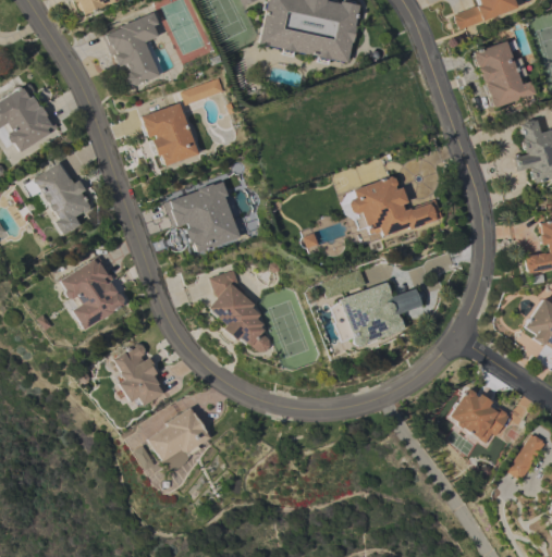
[(118,0),(85,14),(83,10),(81,10),(78,4),(80,2),(80,1),(75,2),(74,0),(118,0)]
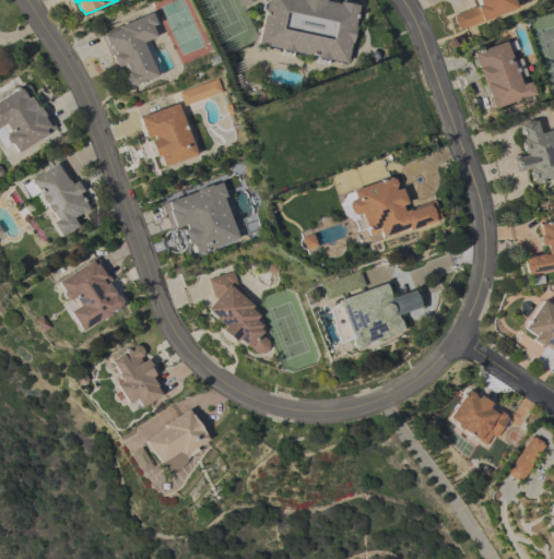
[(331,59),(330,64),(319,61),(320,57),(296,51),(295,57),(284,55),(285,49),(260,43),(268,11),(264,10),(267,1),(270,1),(270,0),(328,0),(330,1),(330,0),(338,0),(341,1),(341,3),(342,3),(342,1),(346,2),(346,0),(350,0),(358,2),(358,3),(361,4),(356,25),(357,25),(354,43),(353,42),(349,63),(331,59)]
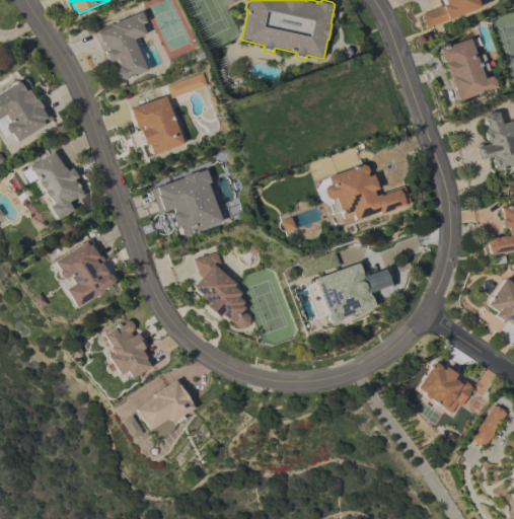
[(480,0),(483,7),(429,28),(428,24),(427,24),(424,17),(425,17),(424,14),(447,5),(444,0),(480,0)]
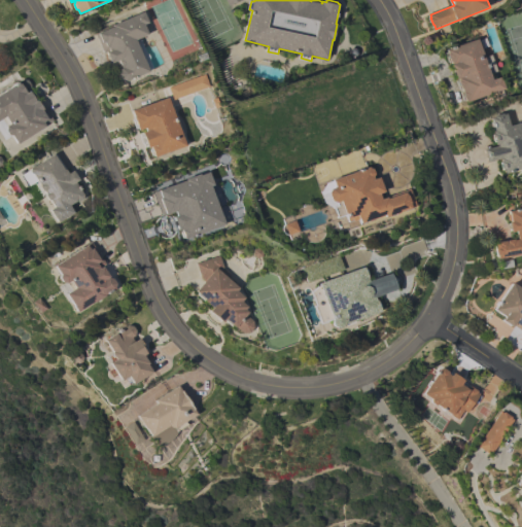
[(142,39),(148,54),(150,54),(150,55),(151,56),(151,58),(151,60),(155,68),(150,70),(150,71),(128,80),(123,78),(120,73),(123,68),(124,68),(120,60),(113,63),(108,53),(112,50),(111,49),(106,51),(98,32),(146,11),(151,23),(148,24),(152,32),(150,33),(150,34),(137,40),(138,41),(142,39)]
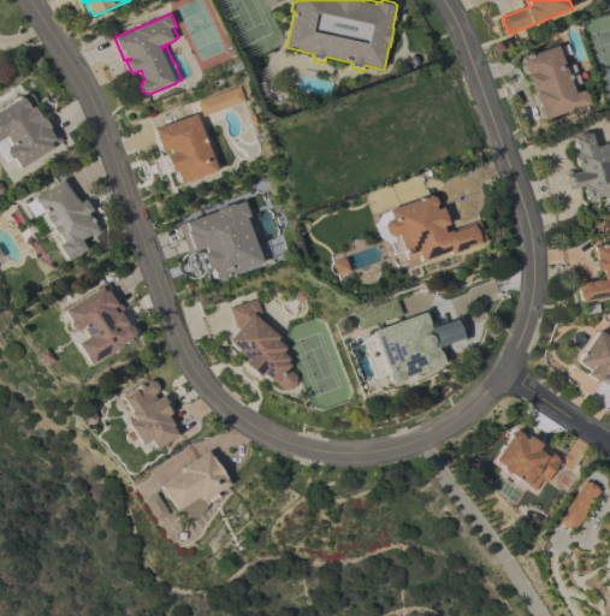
[(568,66),(576,64),(584,83),(574,86),(576,93),(587,89),(592,104),(546,119),(545,116),(543,117),(540,107),(543,107),(542,104),(539,104),(536,95),(538,94),(537,92),(536,92),(529,76),(531,75),(529,72),(527,72),(522,61),(525,60),(525,58),(561,45),(568,66)]
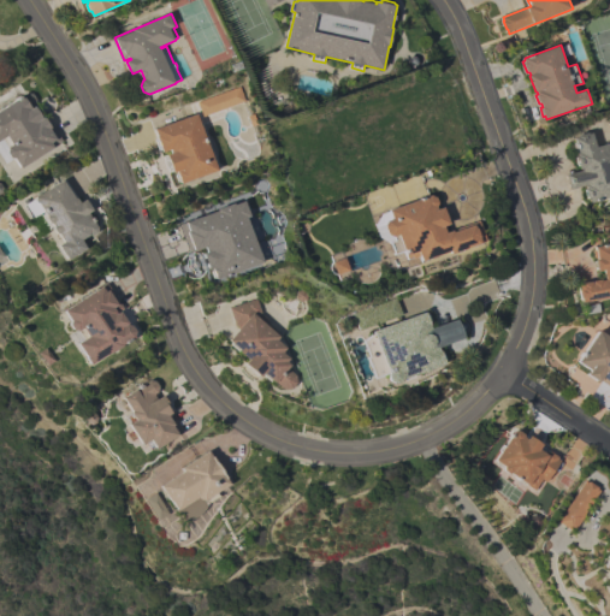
[(201,101),(206,117),(249,101),(243,87),(201,101)]
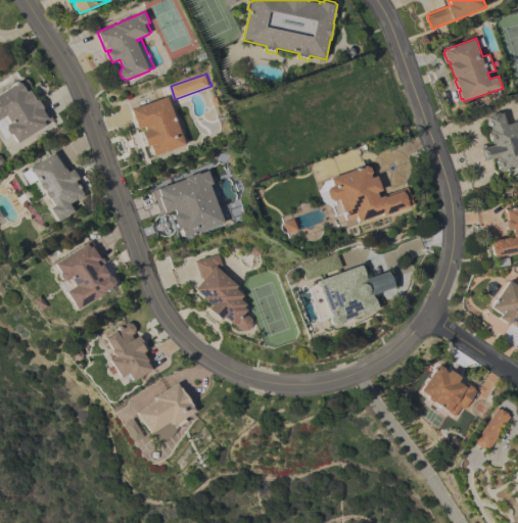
[(7,138),(0,126),(0,95),(27,79),(32,80),(34,84),(33,88),(33,89),(32,90),(38,100),(42,98),(55,120),(19,143),(14,135),(13,134),(7,138)]
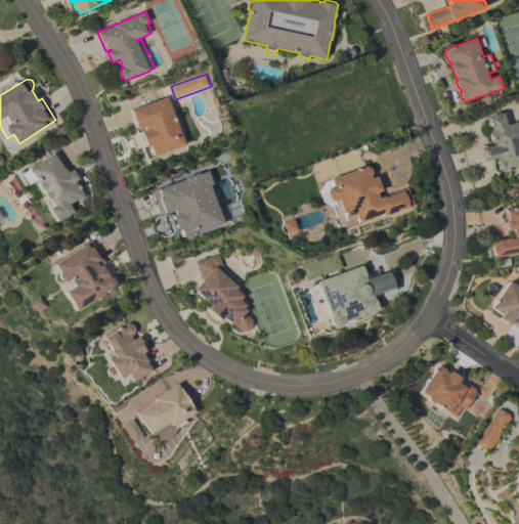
[(172,96),(175,105),(173,105),(178,122),(181,121),(184,131),(182,132),(186,145),(156,156),(155,154),(153,154),(152,148),(153,148),(152,146),(148,147),(143,132),(148,130),(147,127),(140,129),(139,126),(137,127),(134,119),(135,119),(135,116),(136,116),(134,110),(172,96)]
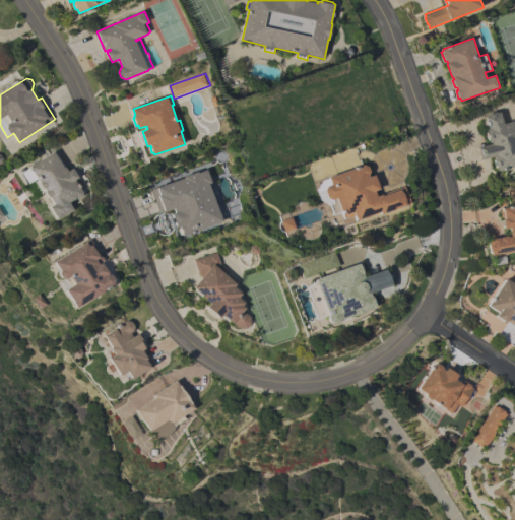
[(514,167),(499,171),(499,169),(498,169),(495,159),(496,158),(496,155),(483,159),(479,147),(492,144),(492,141),(490,141),(488,132),(489,131),(488,129),(489,129),(489,128),(490,128),(489,125),(488,126),(487,123),(487,122),(488,120),(487,117),(490,116),(490,114),(498,112),(498,113),(502,112),(505,124),(513,122),(512,121),(514,120),(514,167)]
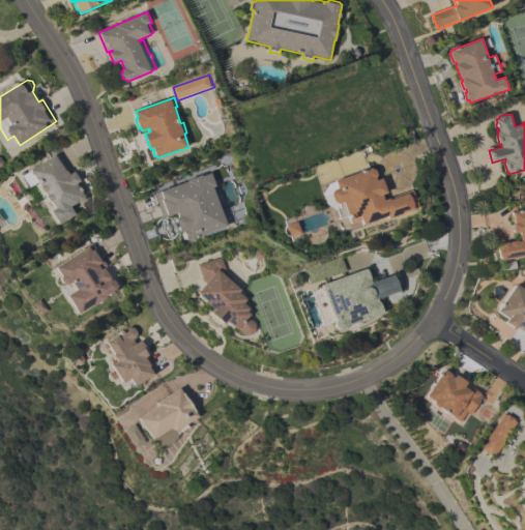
[(37,202),(29,188),(32,186),(25,176),(33,171),(32,169),(35,167),(36,168),(58,154),(69,171),(68,172),(70,175),(76,172),(82,180),(78,183),(86,196),(85,200),(81,203),(78,202),(70,206),(76,214),(59,224),(52,211),(56,208),(52,201),(50,201),(48,197),(46,197),(37,202)]
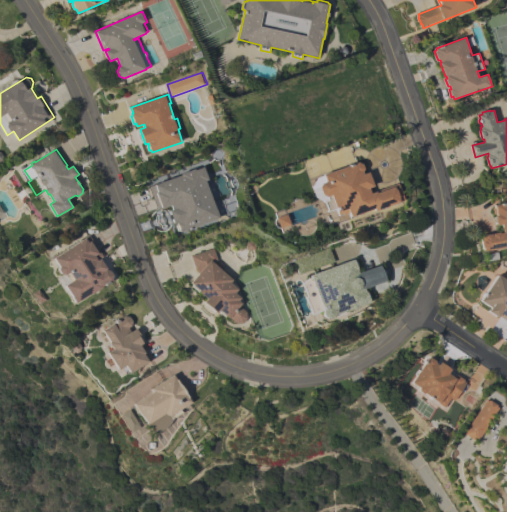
[(324,201),(317,197),(314,187),(320,177),(326,175),(325,174),(360,162),(364,164),(366,168),(364,171),(365,174),(370,172),(375,186),(370,188),(372,193),(400,183),(406,200),(376,211),(375,209),(351,217),(350,213),(345,215),(345,214),(341,215),(340,212),(339,212),(337,208),(330,211),(327,201),(331,199),(324,201)]
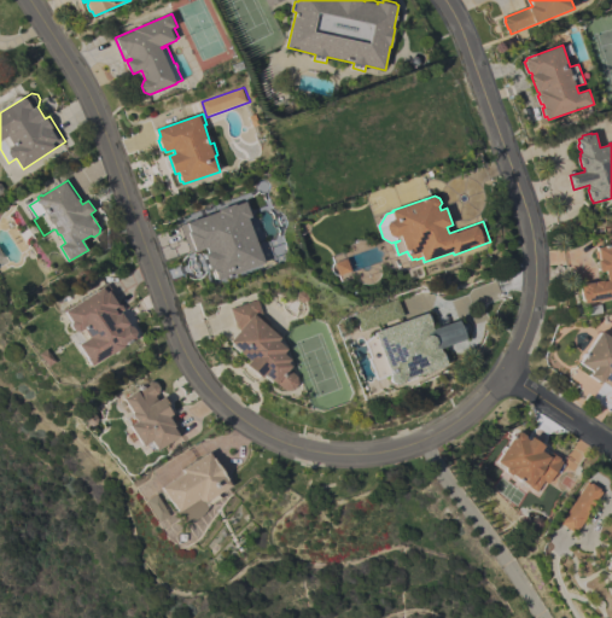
[(267,263),(219,280),(217,278),(216,278),(214,273),(216,272),(215,269),(211,270),(207,255),(210,252),(208,248),(194,254),(184,225),(222,211),(221,210),(238,204),(239,205),(249,202),(255,216),(251,219),(267,263)]
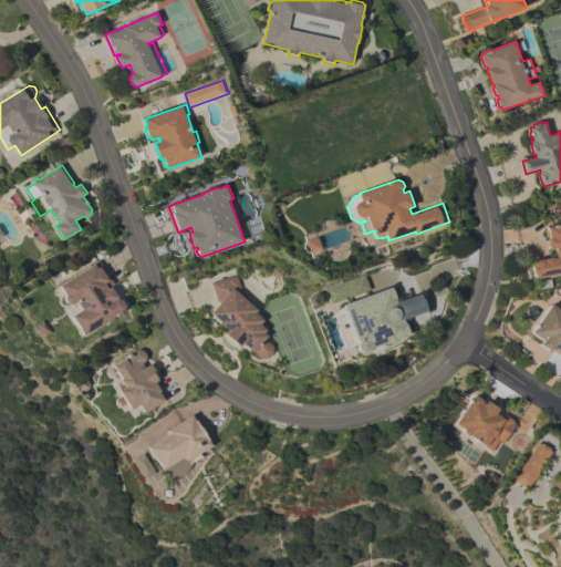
[(560,274),(537,278),(537,274),(534,275),(533,267),(534,267),(533,263),(537,261),(537,260),(554,257),(554,258),(559,258),(557,248),(551,249),(549,239),(551,238),(551,237),(549,237),(548,232),(549,227),(560,225),(560,274)]
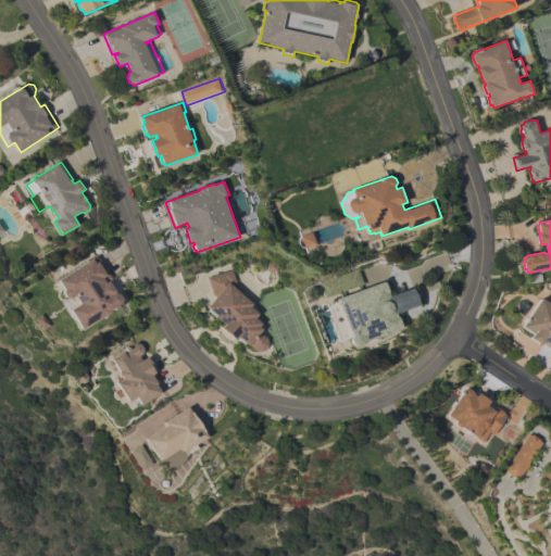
[(318,244),(307,248),(303,237),(314,232),(318,244)]
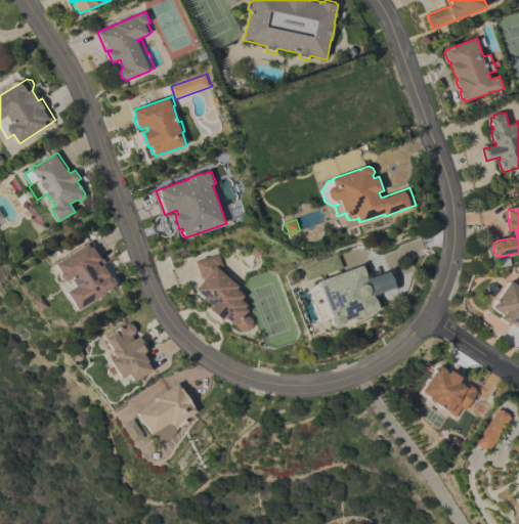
[(71,300),(61,286),(68,281),(65,280),(61,275),(62,272),(57,264),(88,244),(94,241),(107,262),(101,266),(104,265),(111,275),(110,276),(114,276),(117,281),(116,287),(105,293),(106,294),(96,301),(95,299),(79,310),(76,304),(73,299),(71,300)]
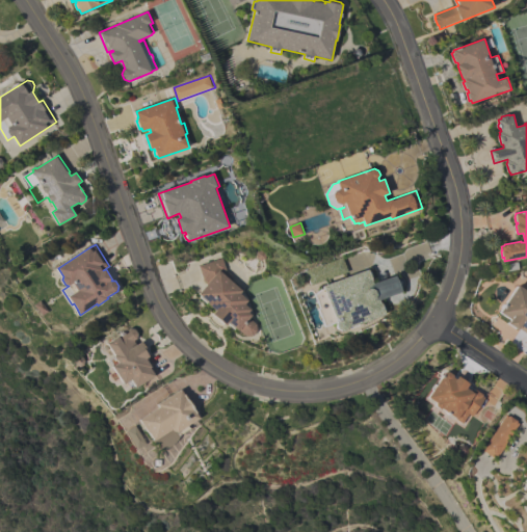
[(208,280),(206,281),(202,265),(226,259),(229,269),(226,270),(227,272),(231,272),(235,275),(235,280),(245,289),(242,292),(249,297),(248,299),(249,300),(245,304),(252,310),(249,312),(253,315),(251,318),(258,323),(258,330),(254,336),(247,336),(240,329),(239,330),(230,322),(227,325),(213,314),(216,311),(208,303),(209,302),(201,294),(209,285),(208,280)]
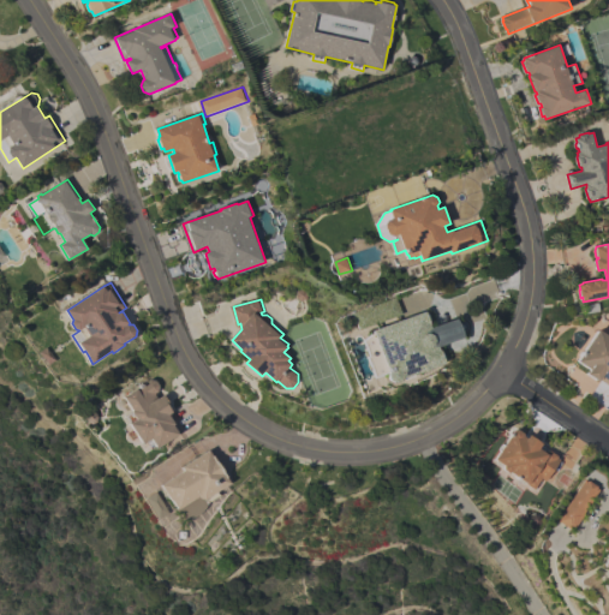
[(428,314),(430,312),(433,321),(430,321),(433,327),(458,318),(465,336),(439,346),(442,353),(445,352),(447,359),(445,360),(446,363),(433,368),(434,368),(421,372),(421,371),(402,378),(401,381),(395,383),(389,380),(388,375),(388,372),(375,377),(368,356),(370,356),(365,340),(375,333),(374,330),(427,311),(428,314)]
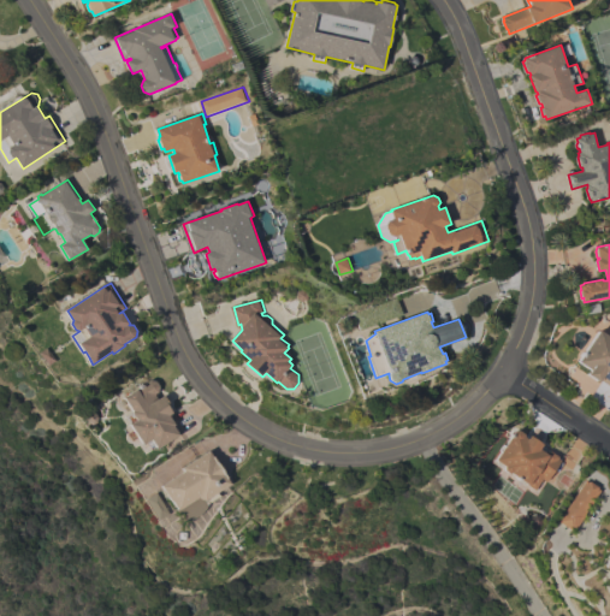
[(609,383),(603,379),(602,381),(591,374),(593,369),(581,362),(602,330),(609,335),(609,383)]
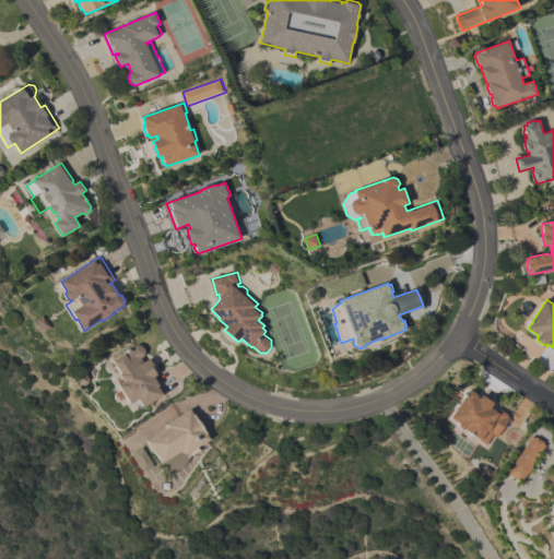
[(145,346),(148,351),(146,355),(143,357),(145,361),(151,358),(157,368),(155,369),(158,375),(157,376),(168,392),(145,407),(143,404),(140,406),(137,401),(140,399),(132,403),(120,385),(121,384),(117,378),(122,375),(121,373),(124,372),(115,360),(139,345),(145,346)]
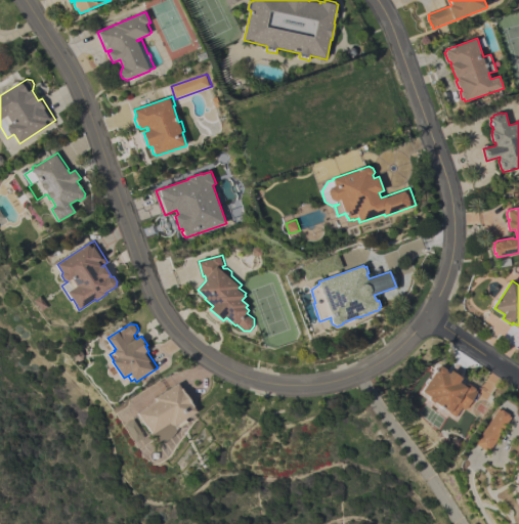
[(442,366),(446,369),(447,372),(449,374),(451,370),(463,378),(462,381),(466,384),(467,383),(469,385),(470,383),(477,388),(477,390),(479,392),(467,409),(464,407),(458,418),(449,411),(448,413),(443,409),(444,408),(436,402),(434,403),(430,400),(430,396),(429,398),(424,394),(425,393),(423,391),(427,384),(426,383),(429,379),(430,380),(439,366),(442,366)]
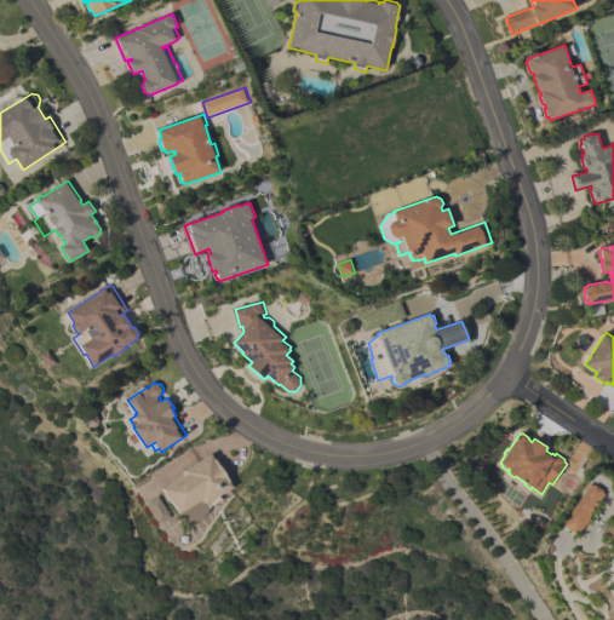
[(221,495),(223,499),(211,507),(207,503),(204,503),(201,500),(181,514),(172,499),(170,500),(166,494),(167,493),(165,489),(188,475),(185,471),(212,453),(234,487),(221,495)]
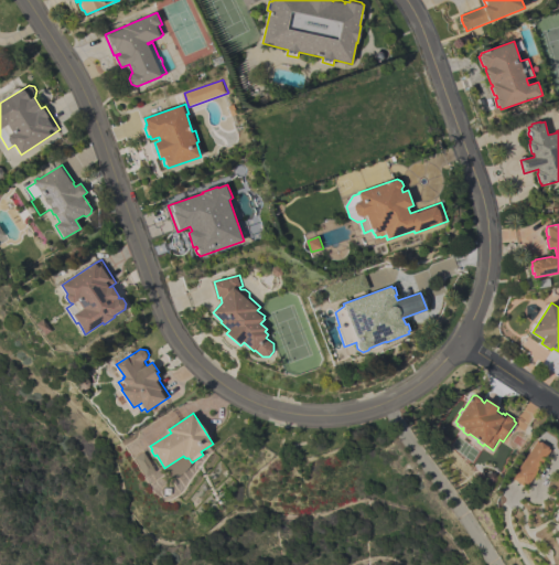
[(539,439),(554,448),(538,472),(528,488),(514,478),(539,439)]
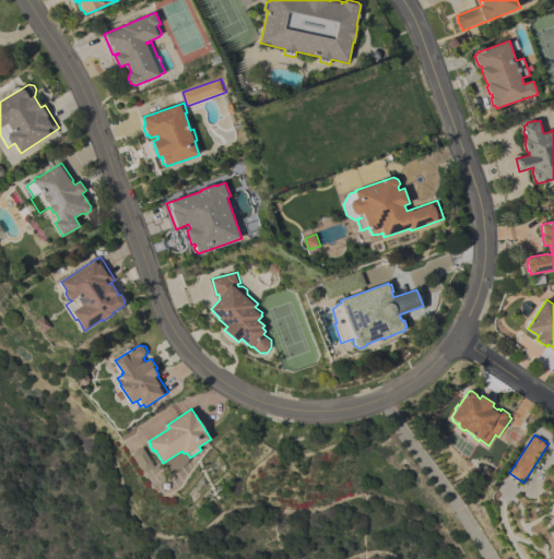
[(134,453),(145,472),(155,466),(143,448),(134,453)]
